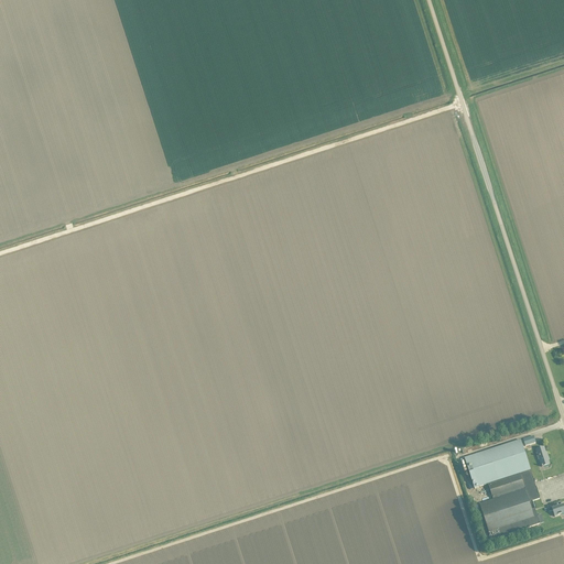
[(475,488),(488,484),(489,485),(520,475),(531,470),(521,441),(465,458),(475,488)]
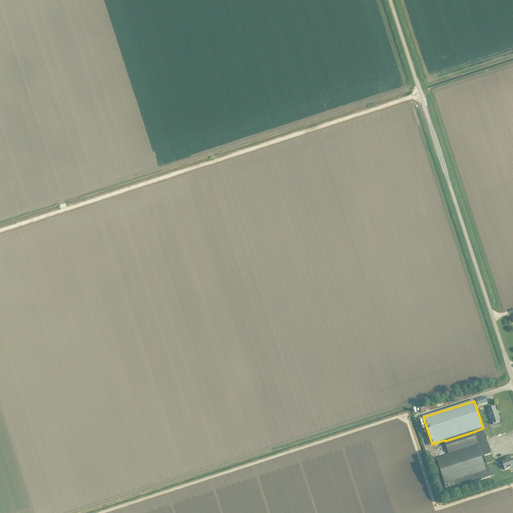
[(496,412),(495,409),(495,407),(488,409),(489,412),(488,413),(490,419),(491,418),(493,425),(500,423),(498,416),(497,412),(496,412)]
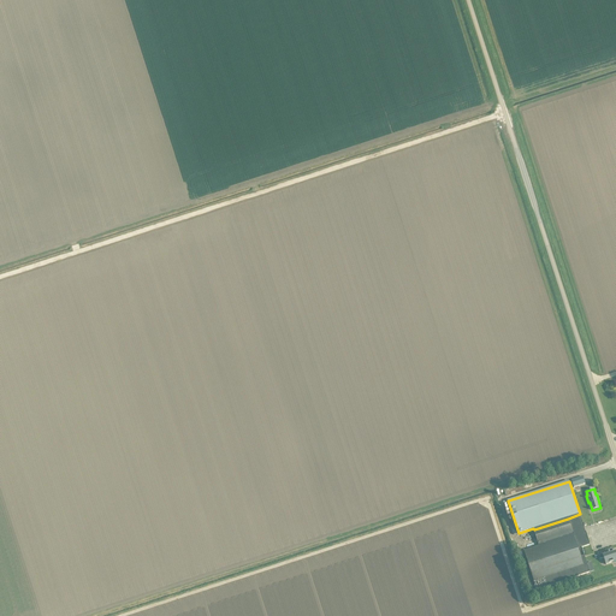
[(581,548),(590,545),(580,514),(568,519),(574,535),(578,549),(581,548)]
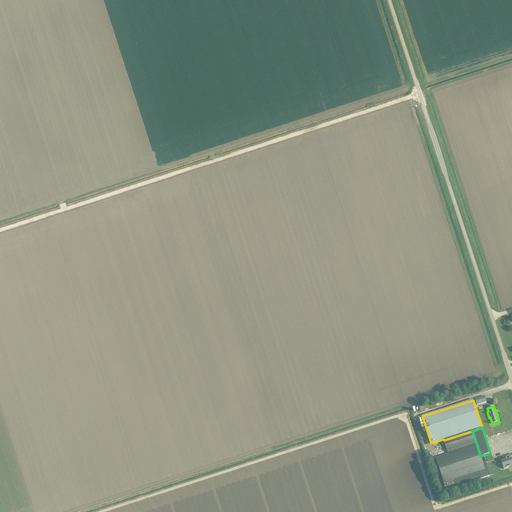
[(444,440),(448,454),(477,445),(472,431),(444,440)]
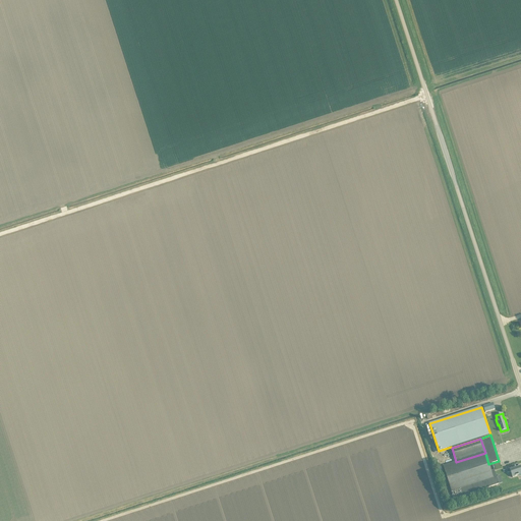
[(452,493),(494,478),(491,471),(494,470),(495,470),(491,463),(488,464),(485,453),(456,462),(444,466),(452,493)]
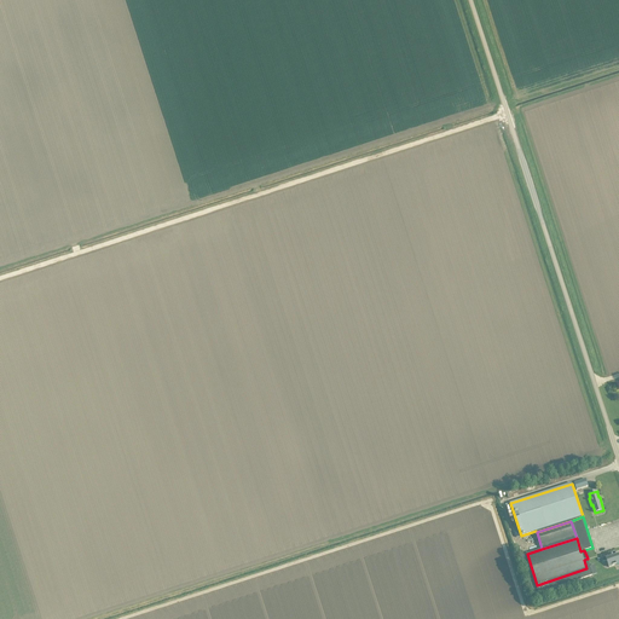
[(609,567),(618,563),(618,556),(618,554),(609,556),(608,553),(601,555),(603,562),(607,560),(609,567)]
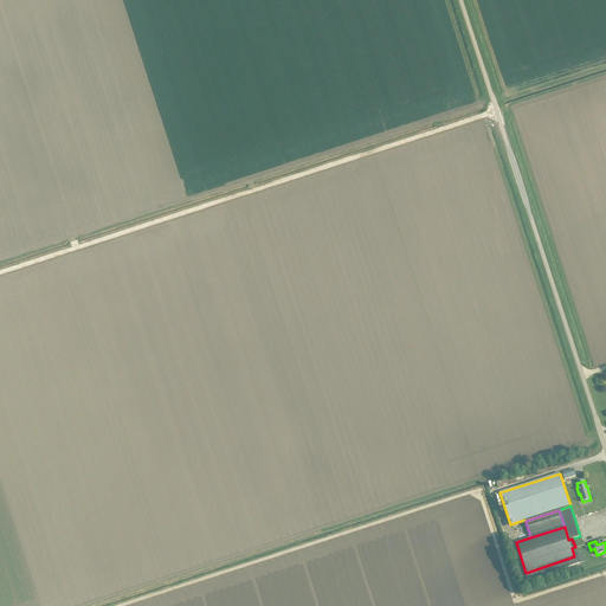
[(526,573),(528,580),(580,562),(574,547),(572,548),(574,556),(526,573)]
